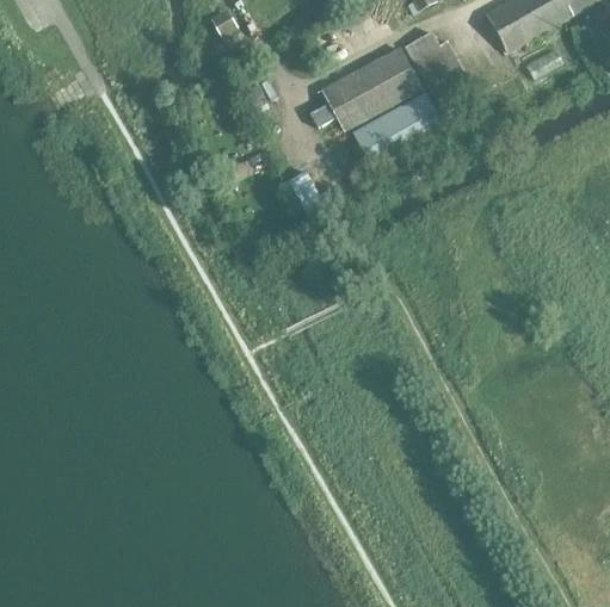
[(416,0),(421,11),(441,0),(416,0)]
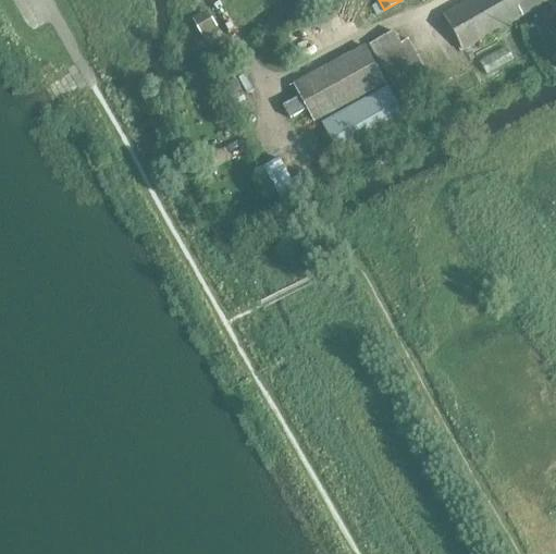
[(467,0),(444,13),(462,48),(545,0),(467,0)]
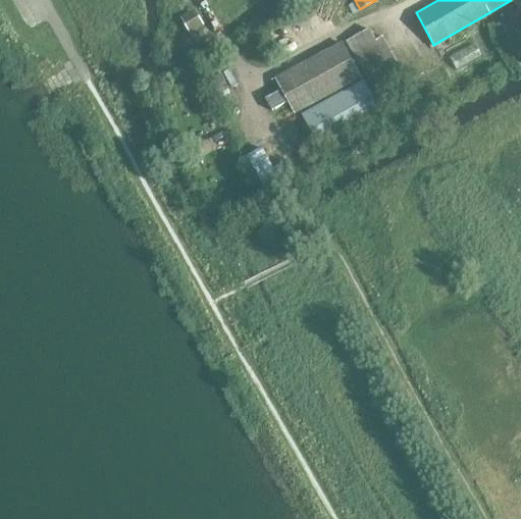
[(196,8),(178,17),(188,33),(204,23),(196,8)]
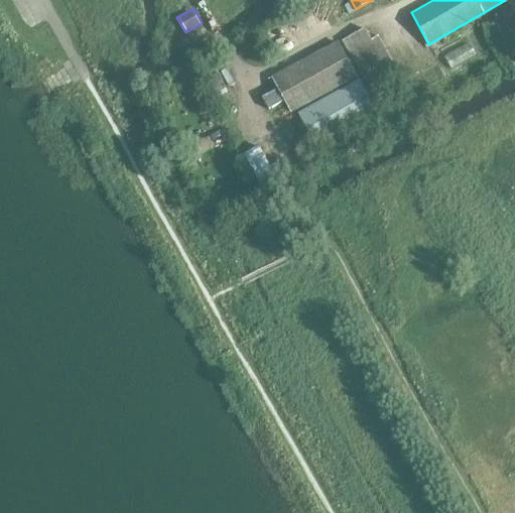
[(360,77),(363,82),(396,65),(379,33),(372,36),(366,25),(339,40),(357,75),(359,77),(360,77)]
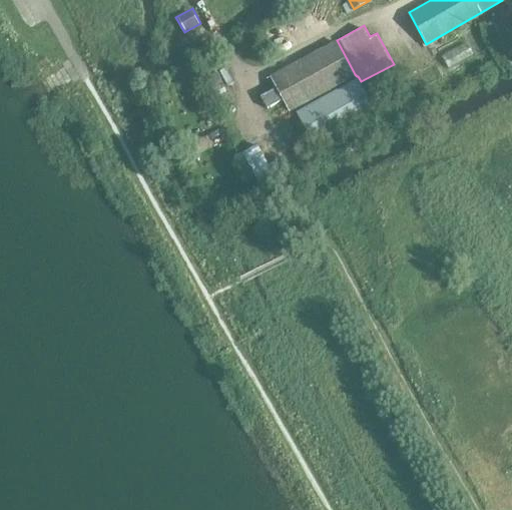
[(355,74),(337,40),(337,39),(271,76),(277,85),(260,94),(268,108),(284,99),(290,110),(355,74)]
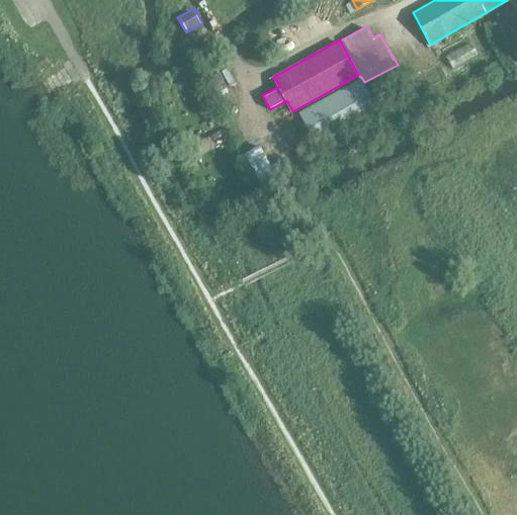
[(221,72),(206,78),(219,105),(233,99),(221,72)]
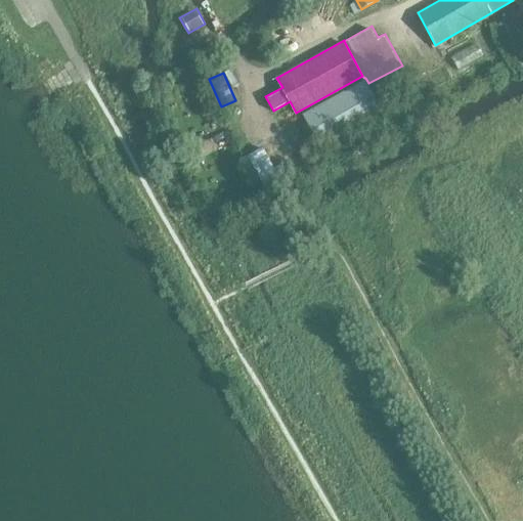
[(365,78),(364,78),(303,112),(321,146),(384,112),(368,83),(365,78)]
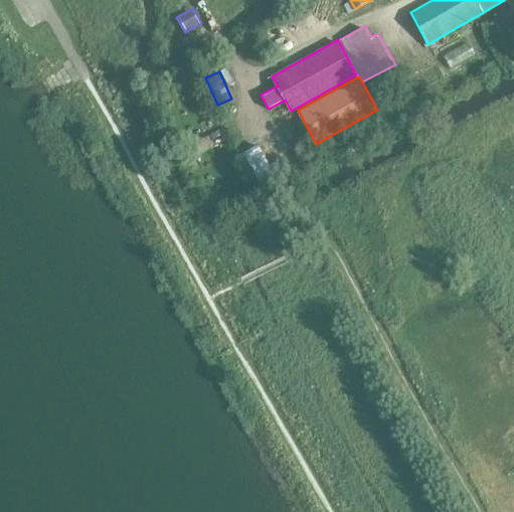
[(260,146),(244,154),(262,186),(277,178),(260,146)]
